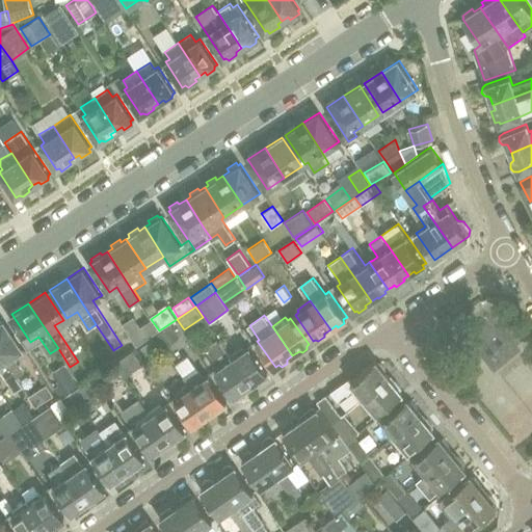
[(3,320),(0,321),(0,350),(17,376),(25,371),(14,353),(22,348),(3,320)]
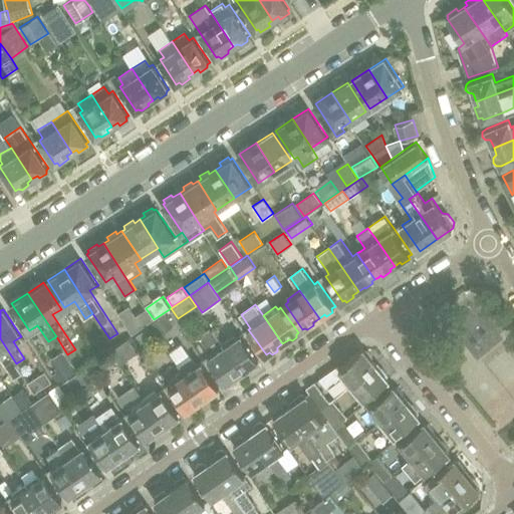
[(146,309),(136,316),(124,323),(132,333),(152,319),(146,309)]
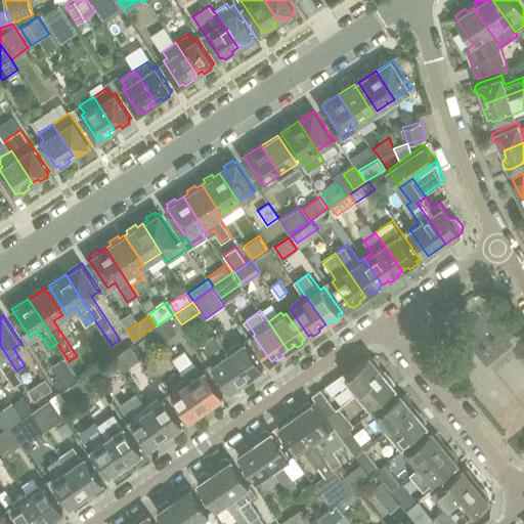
[(169,318),(154,329),(162,342),(177,332),(169,318)]
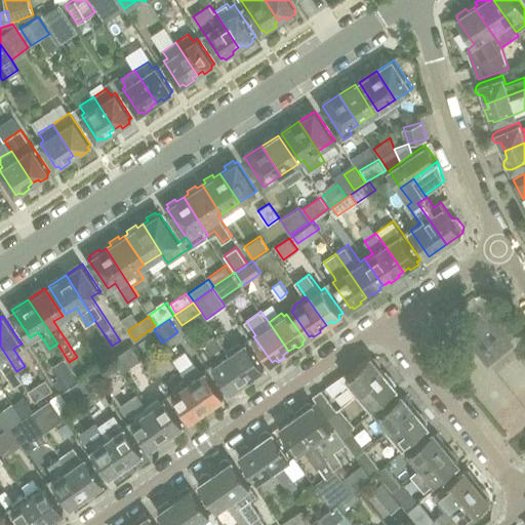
[(136,344),(142,351),(156,340),(151,333),(136,344)]
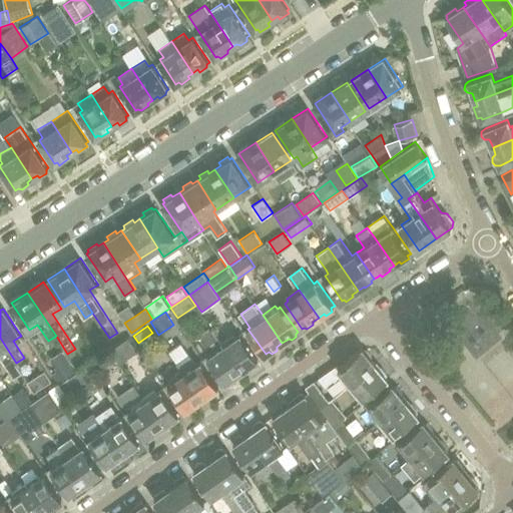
[(236,375),(242,371),(222,342),(212,327),(199,335),(212,354),(208,357),(226,382),(229,380),(232,382),(236,379),(236,375)]
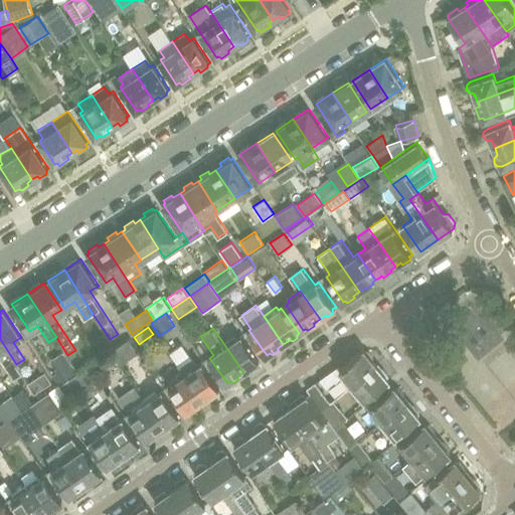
[(236,335),(223,343),(243,372),(248,368),(251,370),(256,366),(256,363),(261,360),(242,335),(238,337),(236,335)]
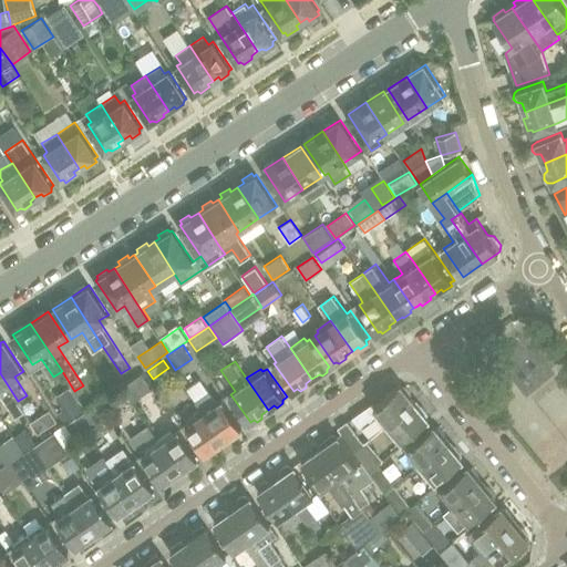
[(24,411),(18,401),(0,373),(0,391),(17,415),(24,411)]
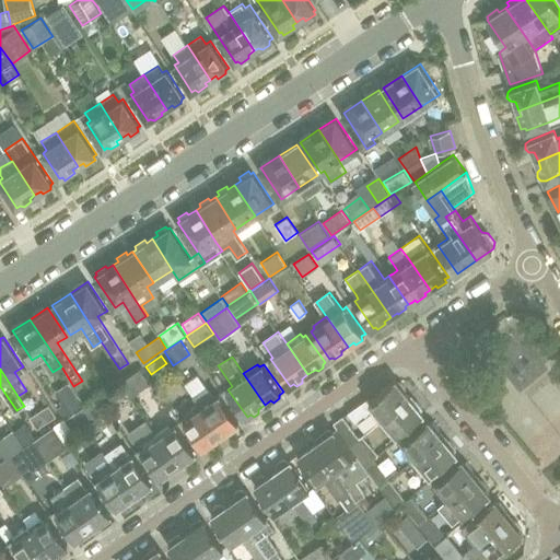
[(409,396),(404,391),(405,387),(400,382),(397,382),(395,380),(370,400),(368,398),(348,411),(354,419),(370,408),(380,420),(409,396)]
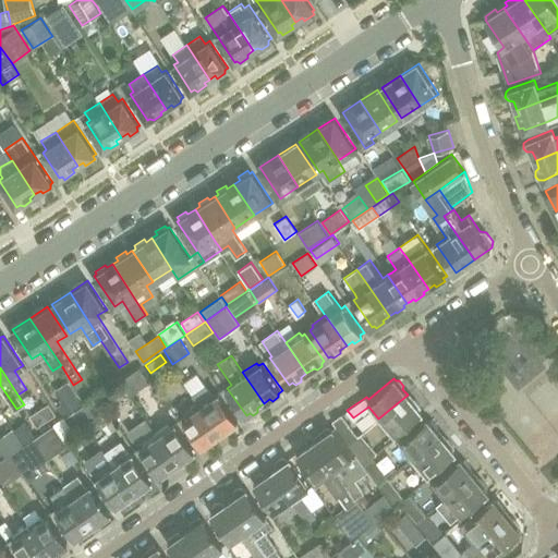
[(63,416),(68,413),(83,403),(74,390),(69,380),(55,390),(61,400),(55,403),(63,416)]
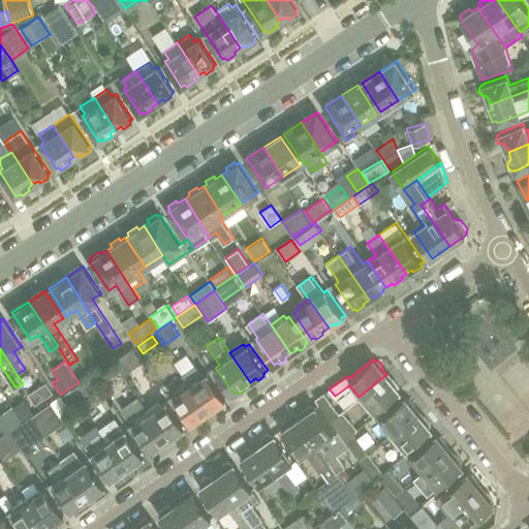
[(182,373),(188,381),(209,411),(215,407),(218,408),(223,404),(224,401),(227,398),(209,372),(204,375),(195,364),(182,373)]
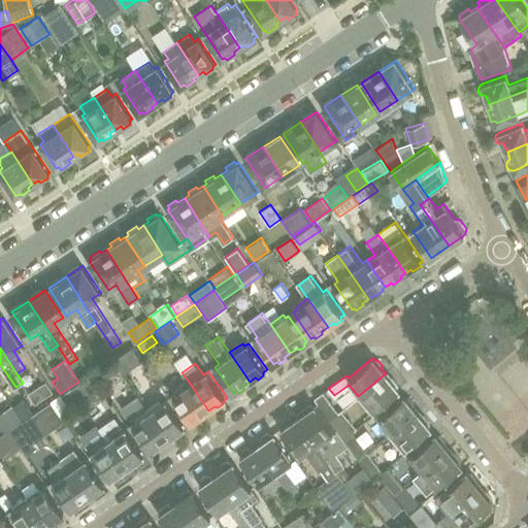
[(107,364),(93,373),(97,381),(112,371),(107,364)]
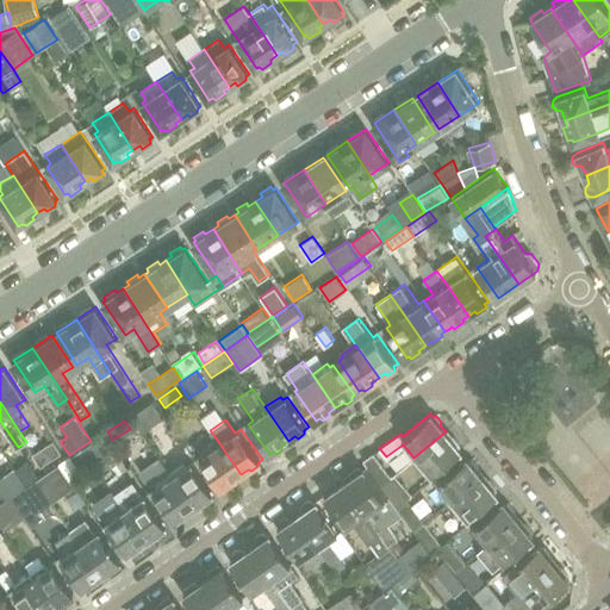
[(106,431),(82,448),(93,464),(117,447),(106,431)]
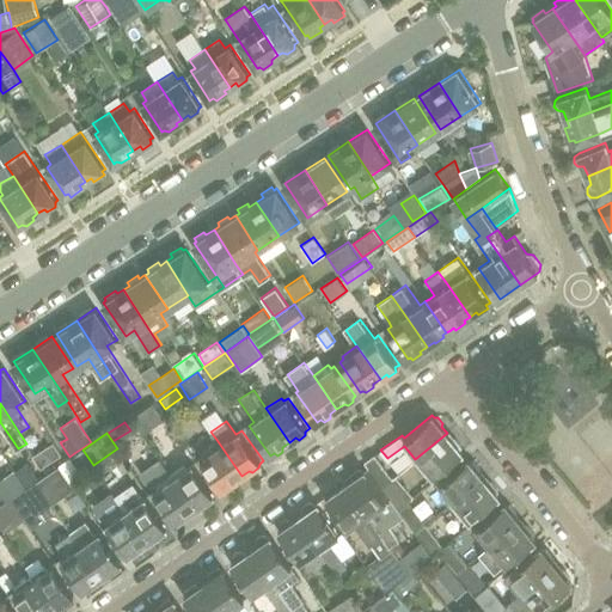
[(434,475),(461,451),(459,448),(461,446),(454,438),(452,439),(447,433),(415,459),(426,472),(430,470),(434,475)]
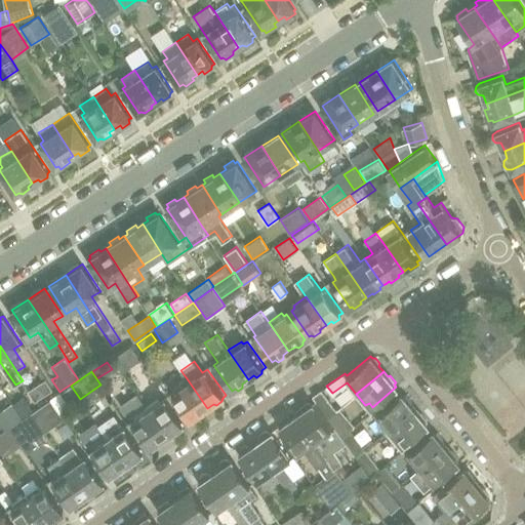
[(46,378),(28,390),(35,401),(52,390),(46,378)]
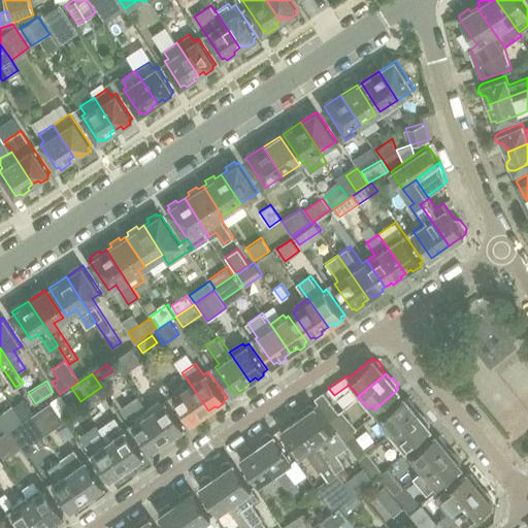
[(202,415),(208,410),(188,381),(175,389),(178,392),(173,395),(192,422),(194,420),(197,422),(202,419),(202,415)]
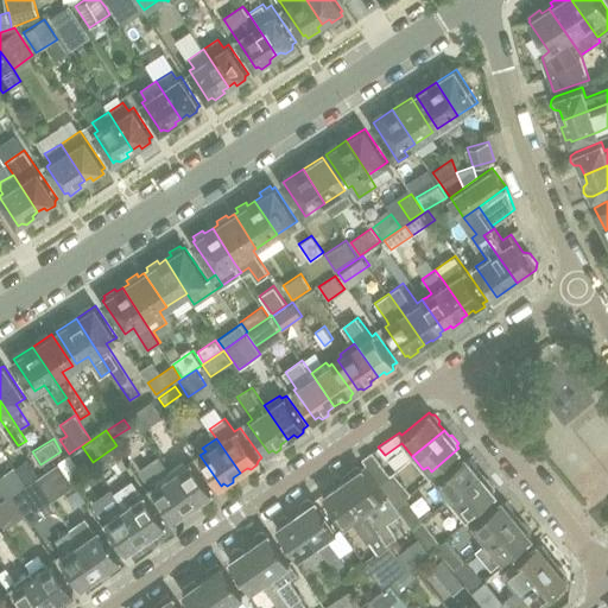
[(69,479),(93,462),(82,447),(58,462),(69,479)]
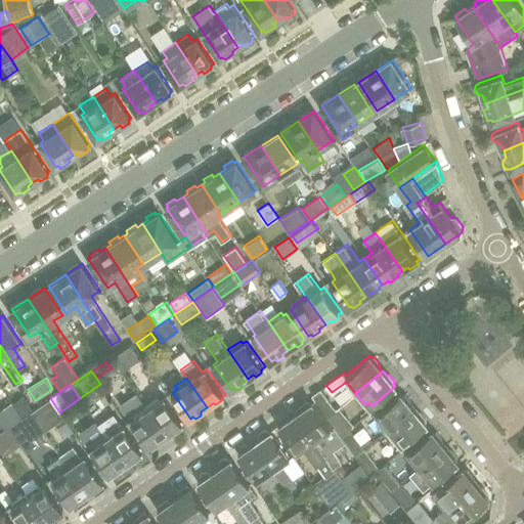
[(315,399),(328,417),(337,409),(324,392),(321,388),(312,395),(315,399)]
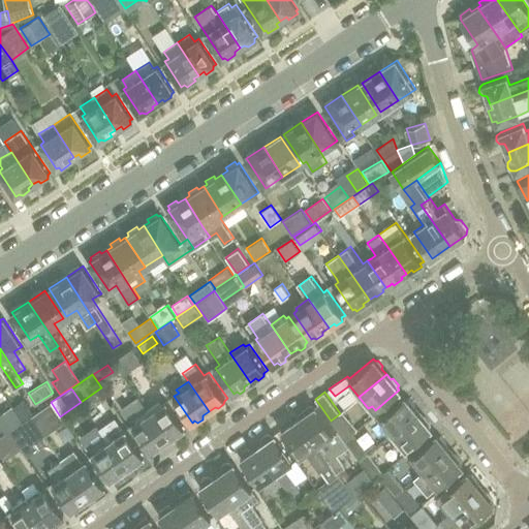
[(382,424),(392,434),(418,412),(406,397),(381,416),(385,421),(382,424)]
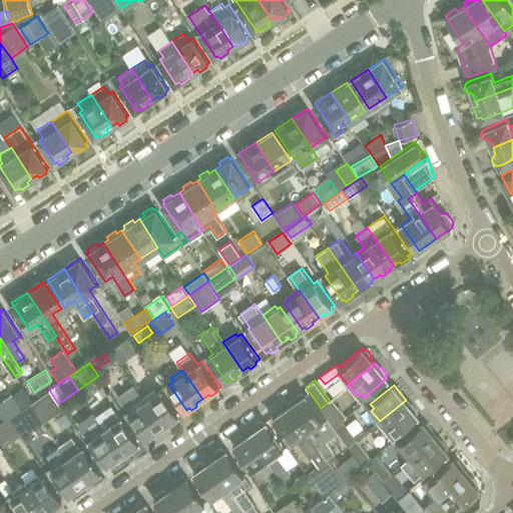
[(33,400),(24,386),(13,394),(22,407),(33,400)]
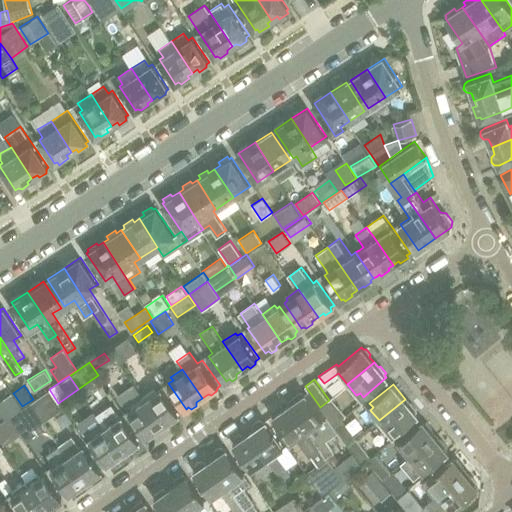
[(143,396),(163,425),(169,421),(170,423),(176,419),(176,416),(180,413),(162,388),(159,390),(156,387),(143,396)]
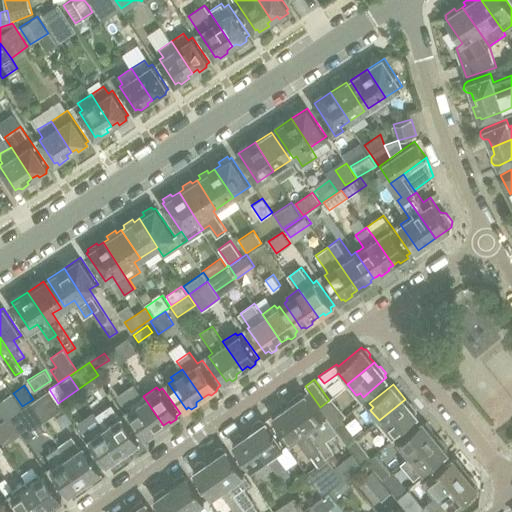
[(49,389),(31,402),(44,421),(62,408),(58,403),(49,389)]
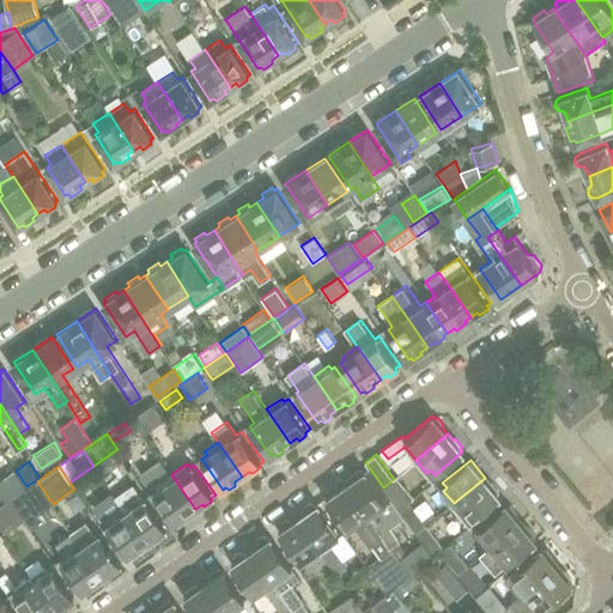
[(406,575),(416,569),(387,527),(404,516),(400,513),(383,487),(369,467),(363,472),(360,469),(350,477),(351,479),(345,484),(406,575)]
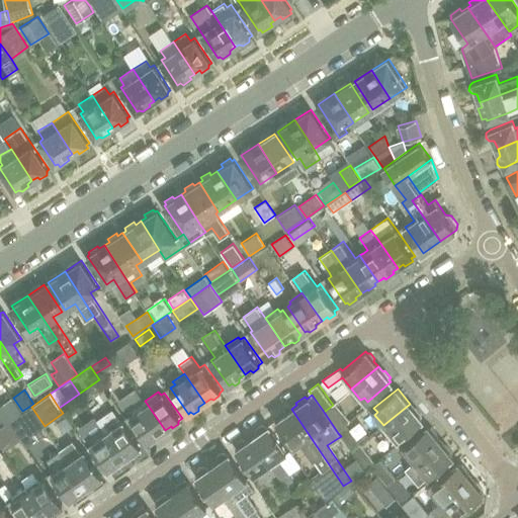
[(4,425),(10,421),(22,413),(18,406),(11,397),(0,405),(0,417),(2,421),(4,425)]
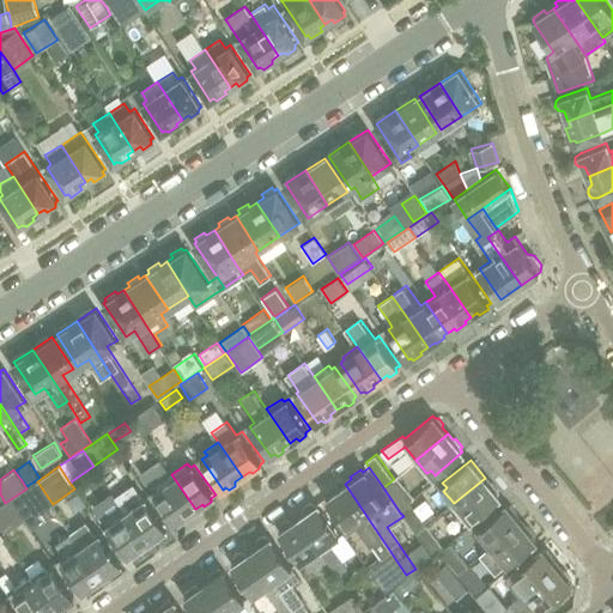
[(189,514),(195,509),(171,474),(157,484),(159,489),(155,492),(176,522),(181,520),(182,522),(188,519),(189,514)]
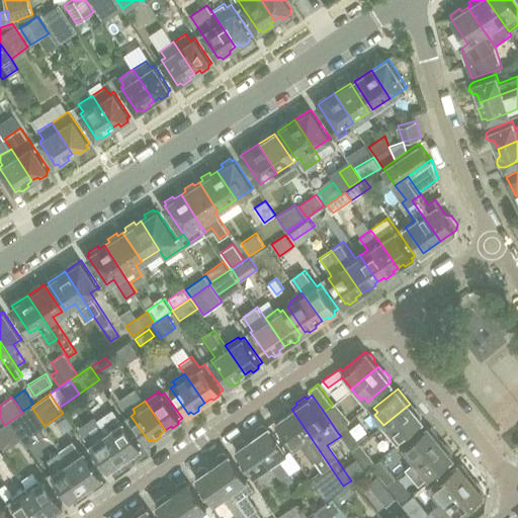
[(347,425),(352,422),(335,403),(333,405),(324,412),(338,433),(347,425)]
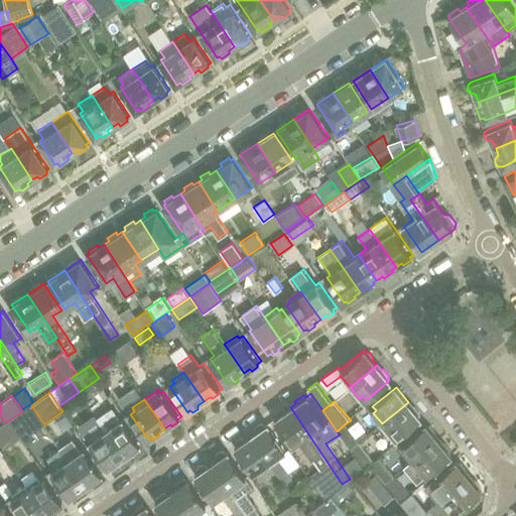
[(421,417),(408,402),(382,423),(392,435),(395,433),(398,437),(421,417)]
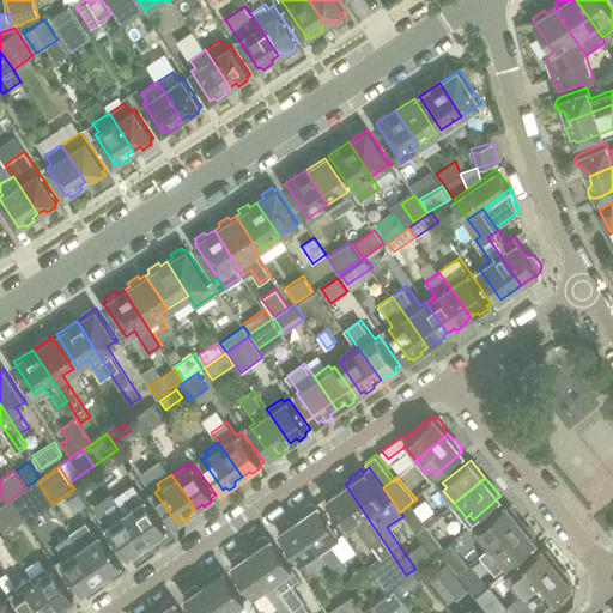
[(37,481),(26,489),(12,498),(26,519),(36,511),(41,511),(53,504),(37,481)]
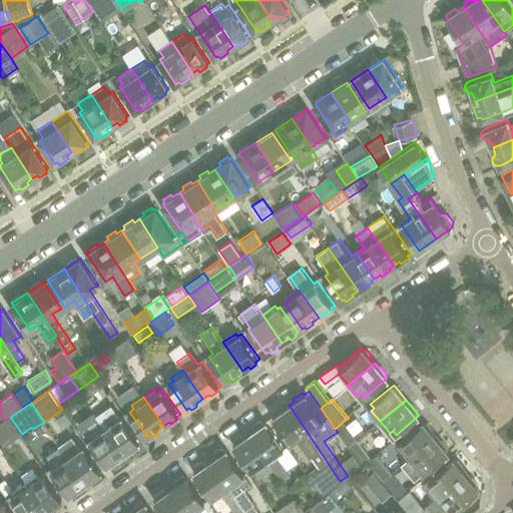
[(96,415),(103,425),(123,454),(129,449),(131,452),(137,448),(137,444),(140,442),(122,416),(120,418),(111,405),(96,415)]
